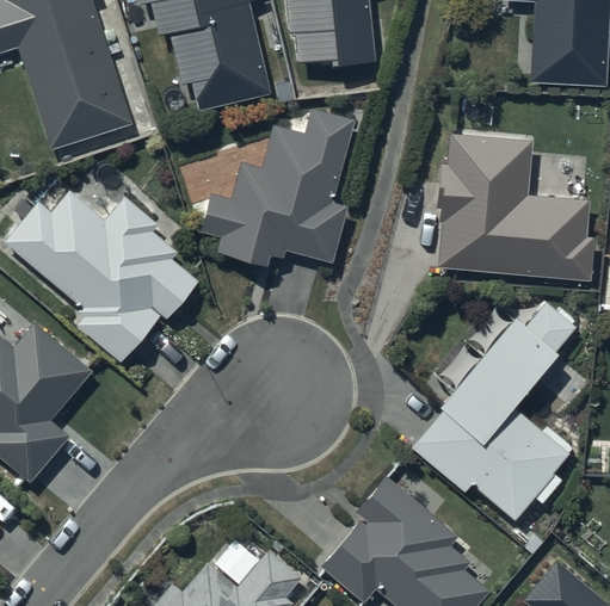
[(0,0),(0,53),(19,48),(51,148),(133,123),(93,0),(0,0)]
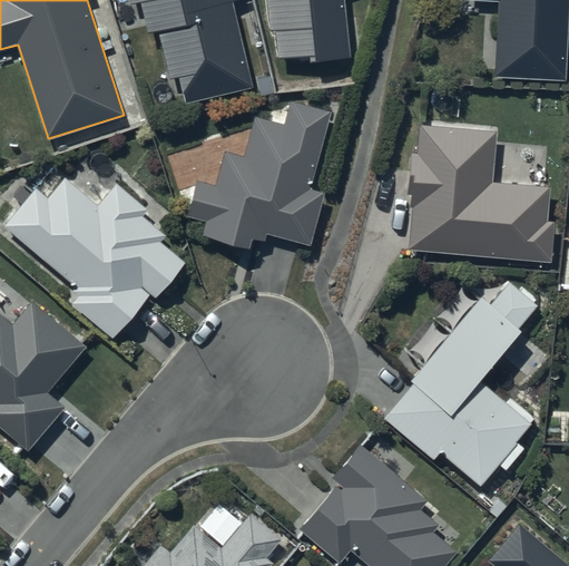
[(130,0),(131,1),(137,0),(140,0),(148,31),(158,29),(170,78),(179,76),(186,103),(253,87),(233,2),(241,0),(130,0)]
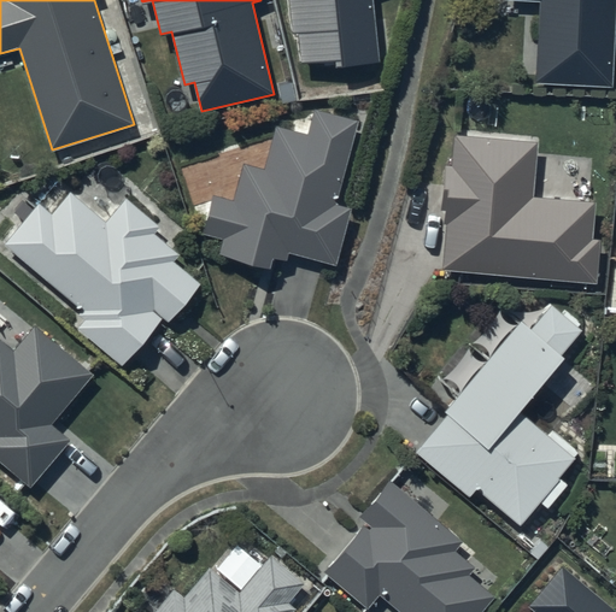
[(289,0),(293,33),(299,31),(303,63),(336,59),(336,63),(380,59),(374,0),(289,0)]
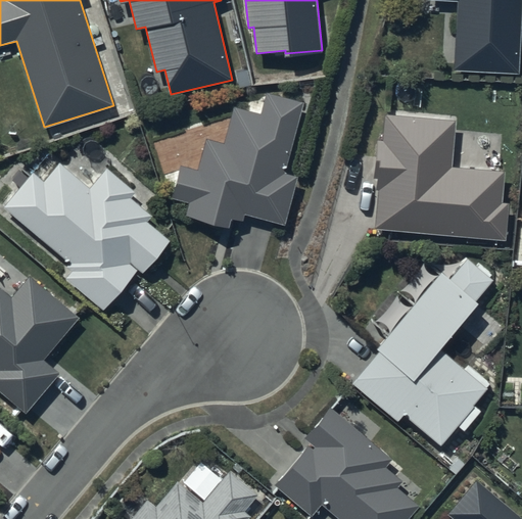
[(428,0),(428,1),(458,2),(455,68),(519,73),(521,25),(521,0),(428,0)]
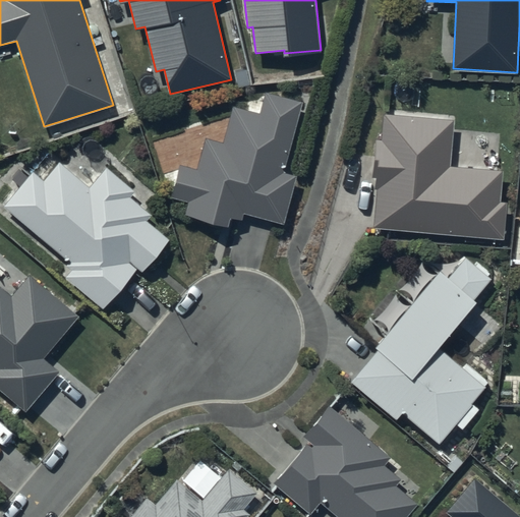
[(198,169),(180,165),(172,196),(190,200),(186,215),(228,225),(230,218),(242,221),(244,212),(286,222),(297,176),(283,173),(300,103),(266,94),(261,114),(232,107),(224,142),(207,138),(198,169)]
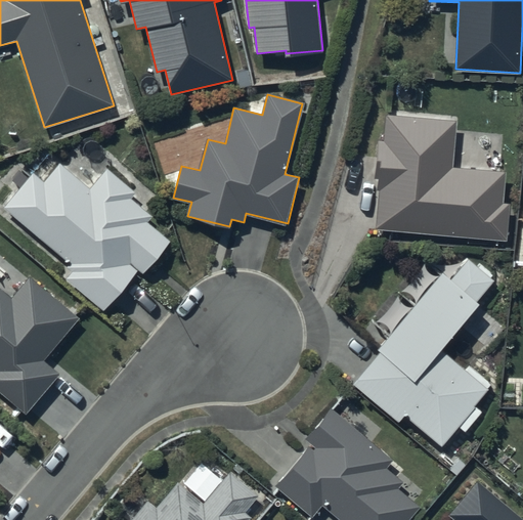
[(458,121),(387,115),(385,140),(379,139),(374,191),(379,191),(376,230),(508,241),(511,203),(505,203),(507,171),(502,171),(453,167),(456,134),(458,121)]
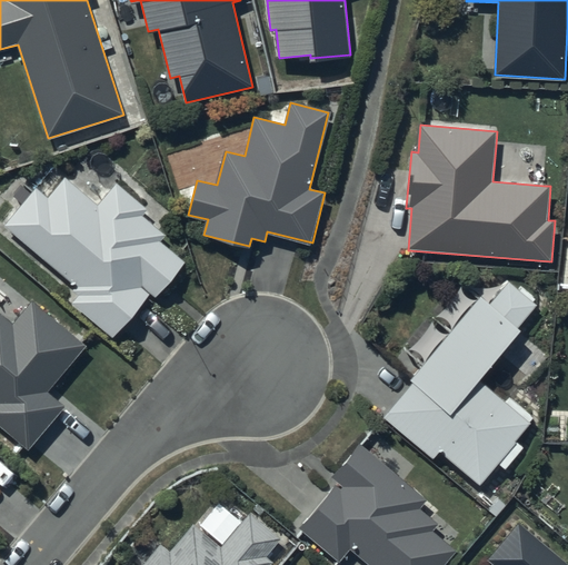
[(36,189),(5,226),(77,287),(72,291),(78,296),(71,304),(111,337),(149,293),(155,297),(185,261),(160,241),(166,235),(143,217),(149,210),(116,182),(98,205),(67,178),(49,200),(36,189)]
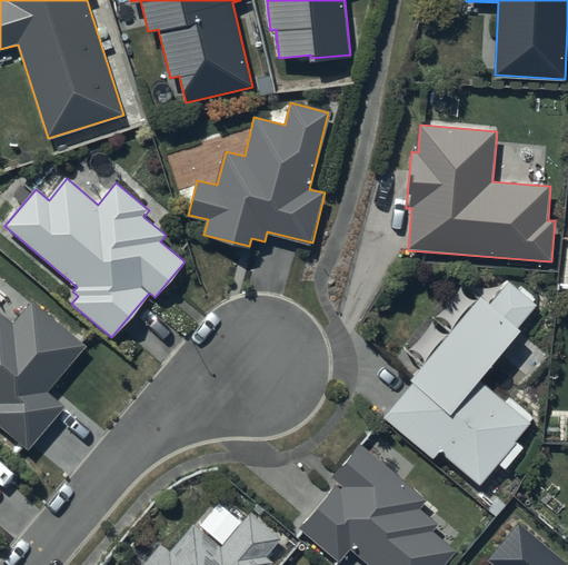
[(414,379),(385,416),(435,459),(440,452),(479,485),(498,463),(505,469),(524,448),(515,440),(535,418),(511,398),(508,403),(478,377),(520,328),(518,326),(536,305),(509,281),(490,303),(482,295),(411,377),(414,379)]
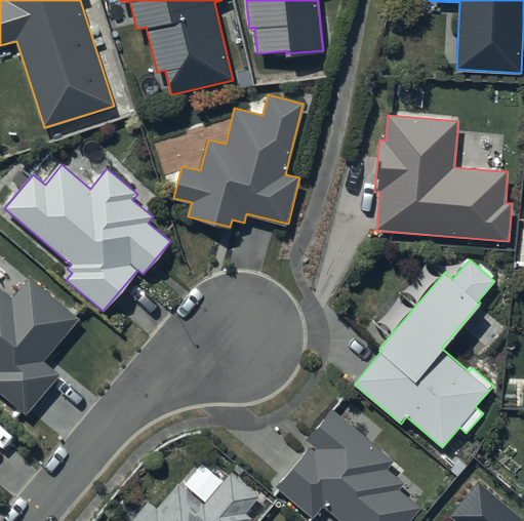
[(0,392),(26,414),(59,376),(43,362),(80,319),(32,278),(13,298),(0,286),(0,392)]
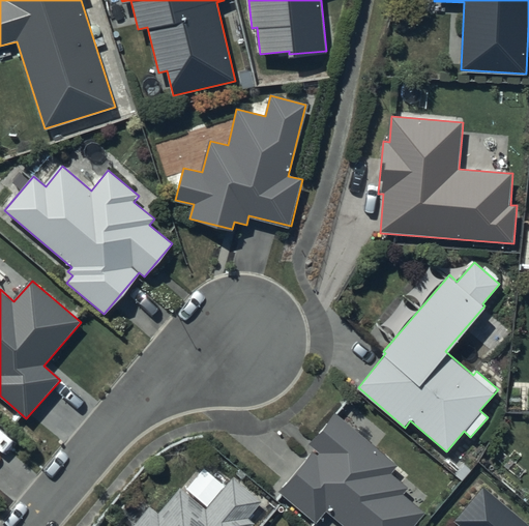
[(394,464),(333,415),(309,445),(319,454),(318,456),(312,450),(278,491),(319,523),(328,510),(348,525),(412,525),(423,512),(401,493),(406,487),(387,472),(394,464)]
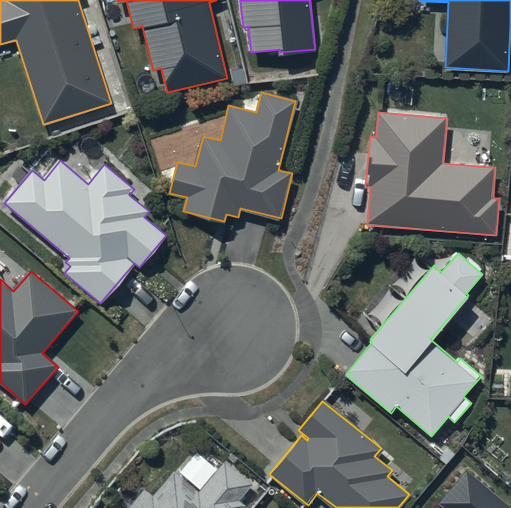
[(242,507),(244,505),(238,501),(252,484),(224,461),(198,493),(172,471),(151,497),(143,490),(128,507),(242,507)]
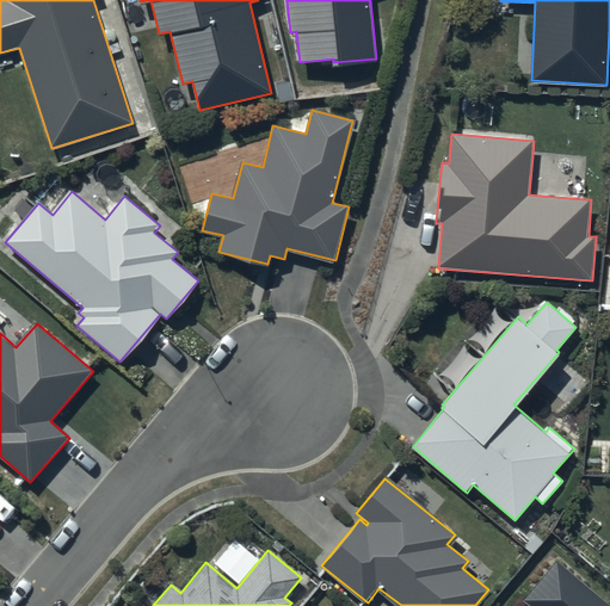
[(609,605),(559,562),(524,601),(529,605),(609,605)]
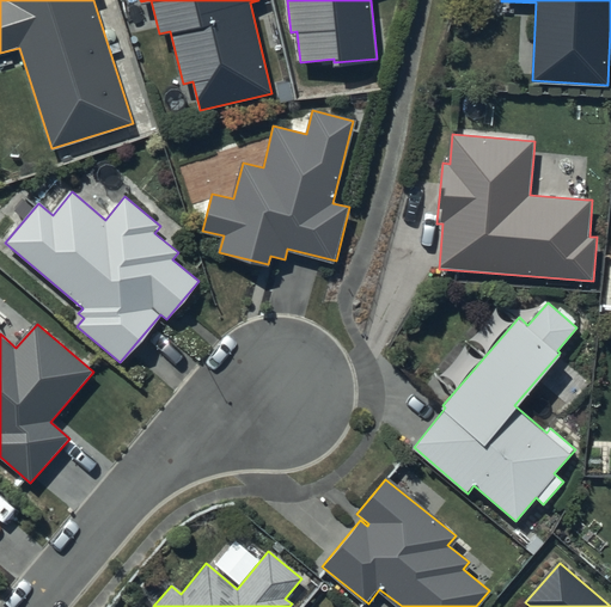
All buildings are outlined.
